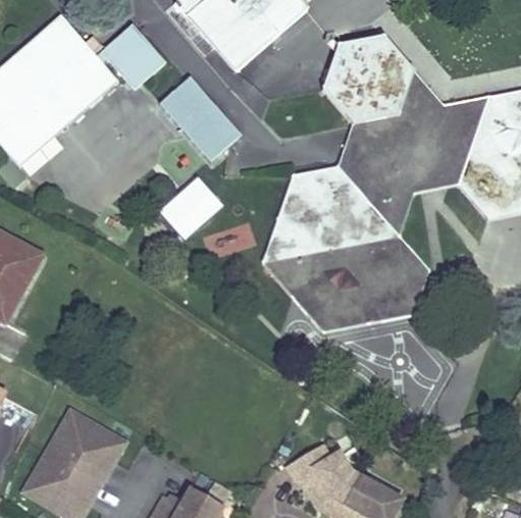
[(176,0),(236,69),(306,8),(299,0),(176,0)]
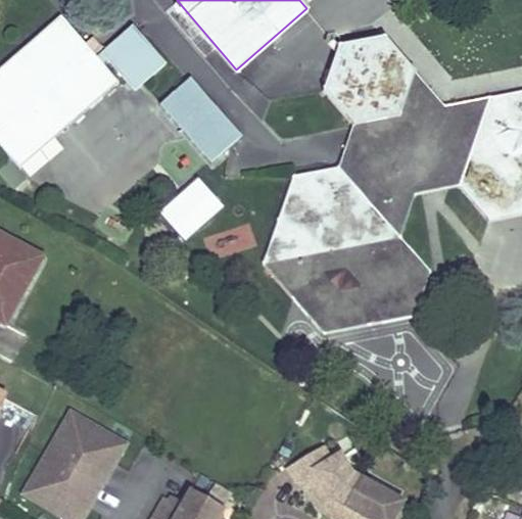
[(0,67),(0,143),(17,164),(116,79),(94,53),(84,41),(61,14),(0,67)]
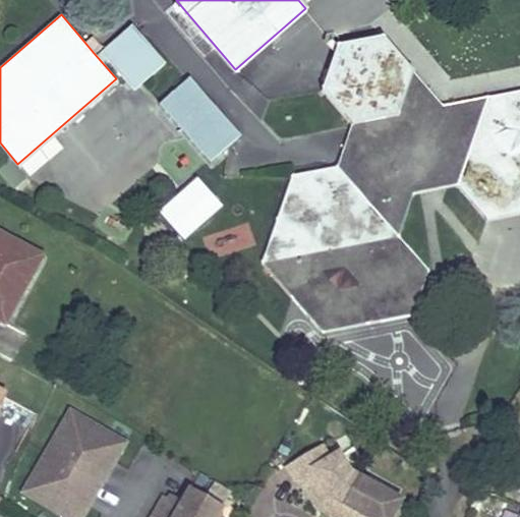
[(131,23),(102,49),(134,88),(165,62),(131,23)]
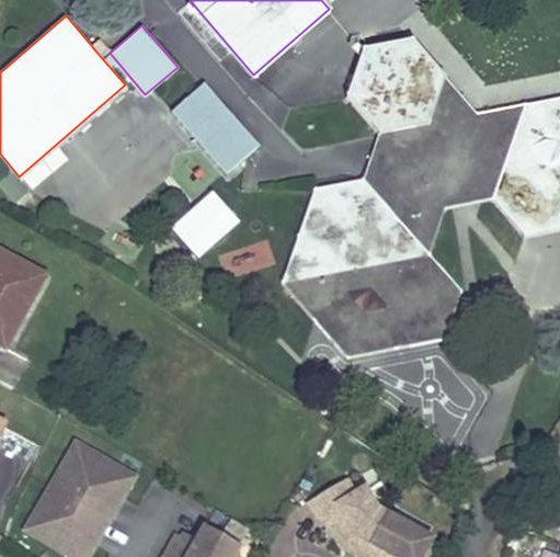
[(99,36),(90,44),(101,57),(110,49),(99,36)]
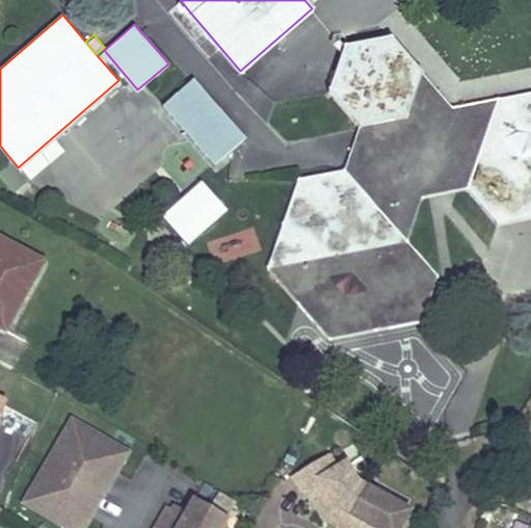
[(530,90),(451,106),(391,35),(354,43),(351,53),(341,54),(328,88),(359,125),(343,168),(298,177),(267,266),(313,319),(336,315),(350,333),(421,319),(436,274),(406,240),(422,195),(436,152),(448,150),(444,160),(467,186),(497,221),(530,215),(530,90)]
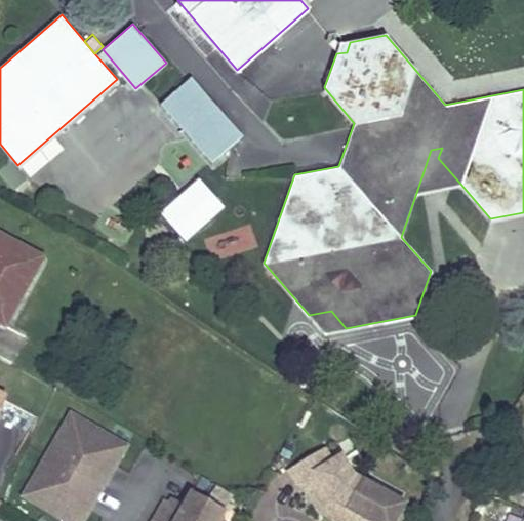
[(350,42),(339,43),(336,53),(347,52),(350,42)]
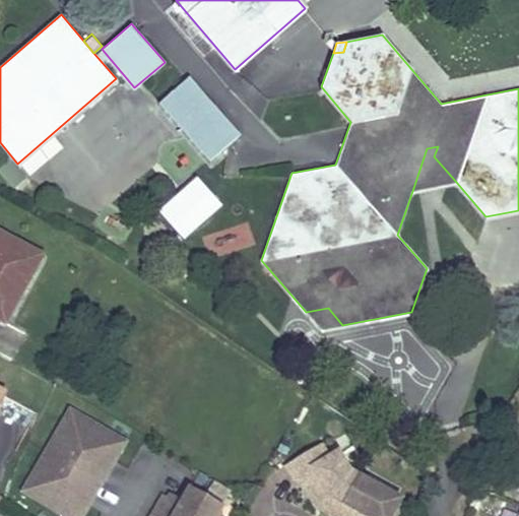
[(188,76),(156,104),(210,164),(241,136),(188,76)]
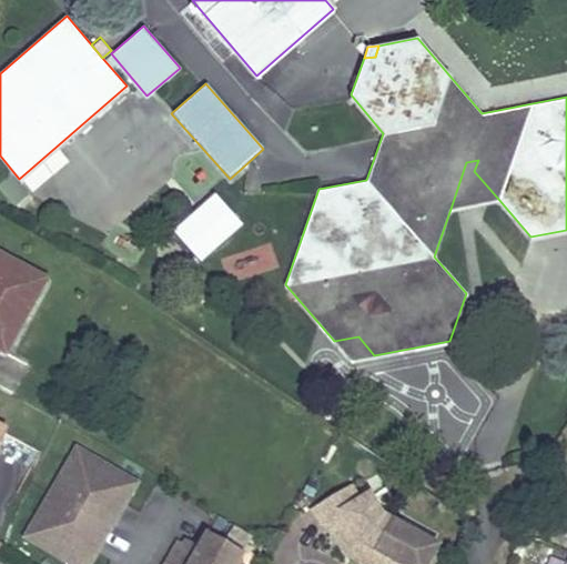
[(294,141),(357,141),(356,102),(294,103),(294,141)]
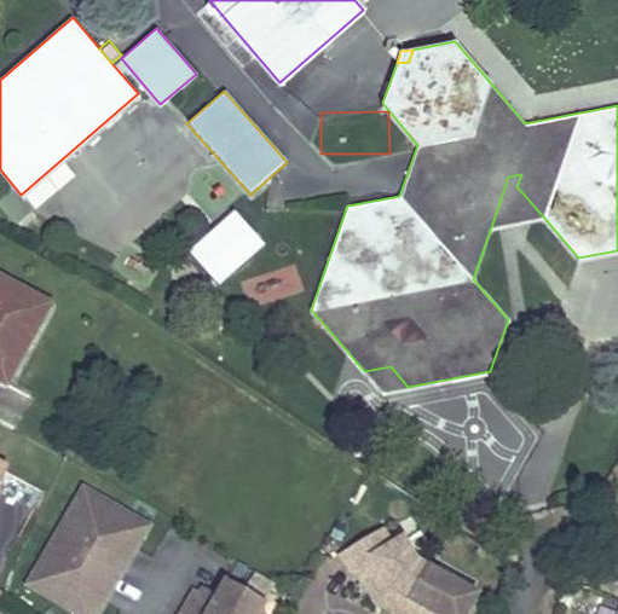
[(521,174),(508,177),(491,227),(543,216),(517,186),(521,174)]
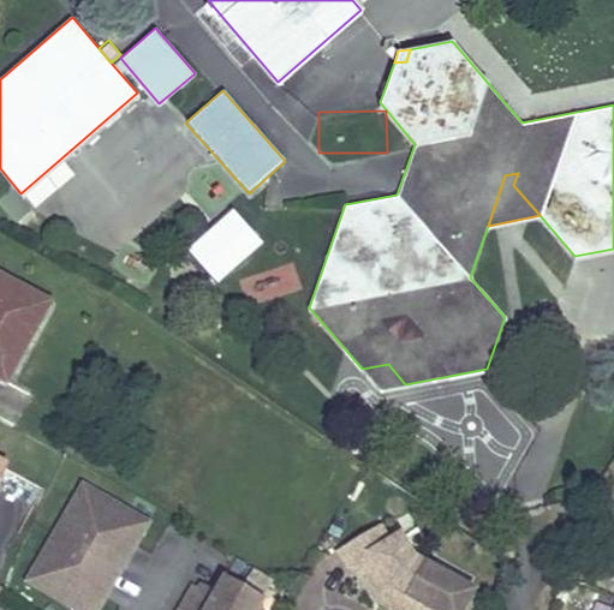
[(0,196),(0,203),(18,219),(30,205),(9,186),(0,196)]
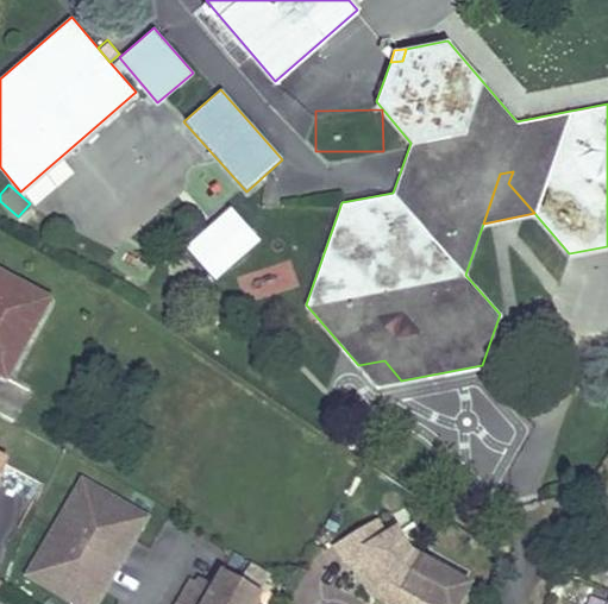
[(231,206),(186,246),(217,281),(262,241),(231,206)]
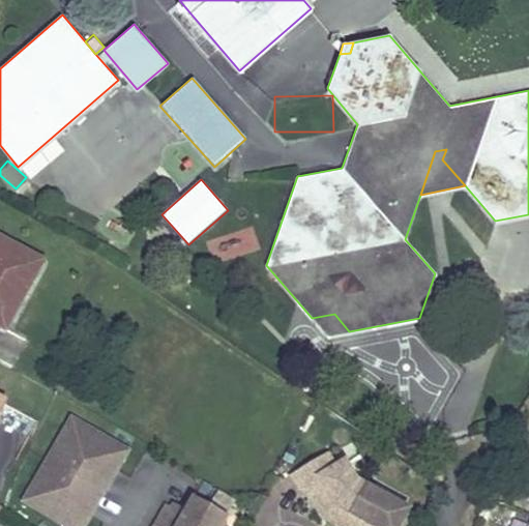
[(41,259),(0,236),(0,322),(5,326),(41,259)]
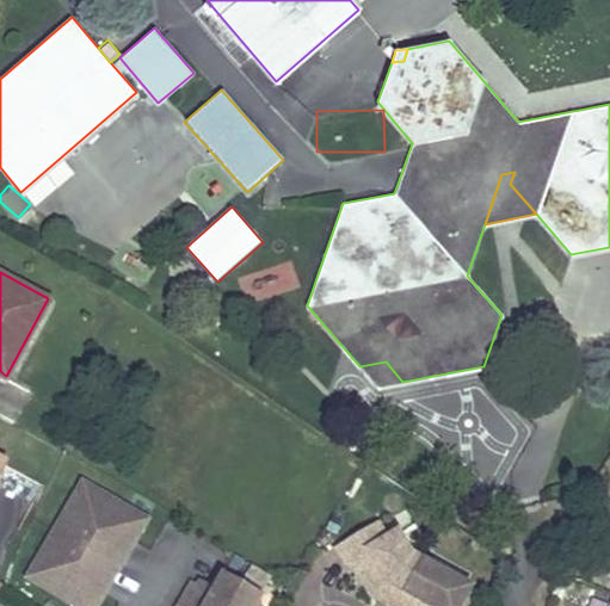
[(386,362),(359,366),(377,387),(402,382),(386,362)]
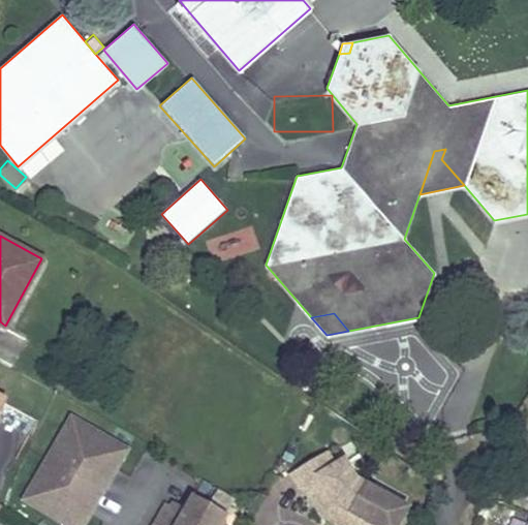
[(100,465),(71,450),(64,462),(94,476),(100,465)]
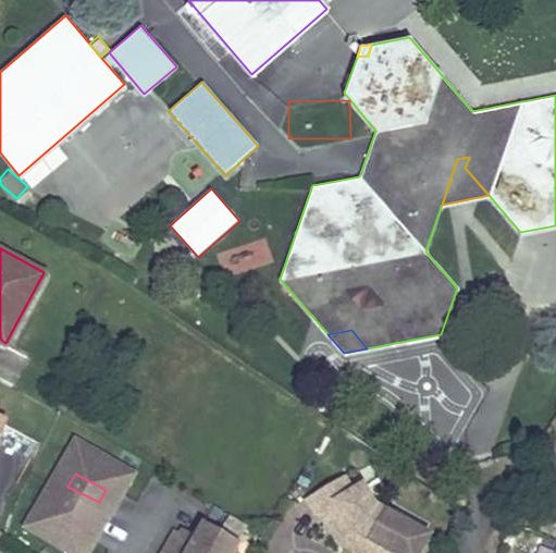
[(417,552),(425,538),(427,538),(428,535),(373,503),(358,486),(349,493),(337,481),(307,511),(320,524),(323,520),(325,518),(344,537),(342,539),(348,547),(359,552),(375,552),(378,550),(383,552),(417,552)]
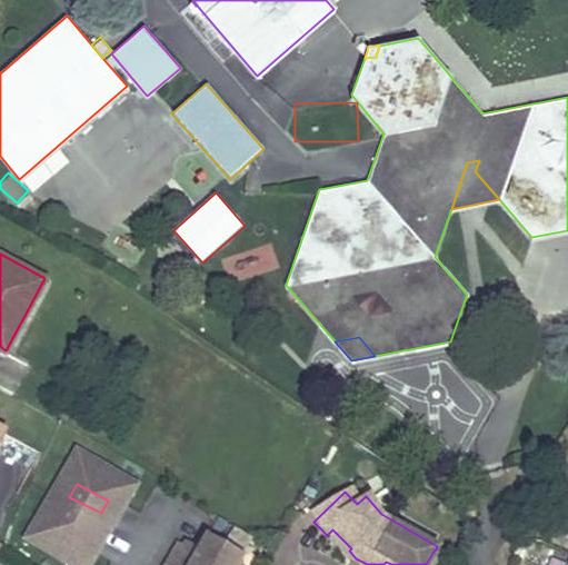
[(101,513),(69,497),(61,513),(92,529),(101,513)]
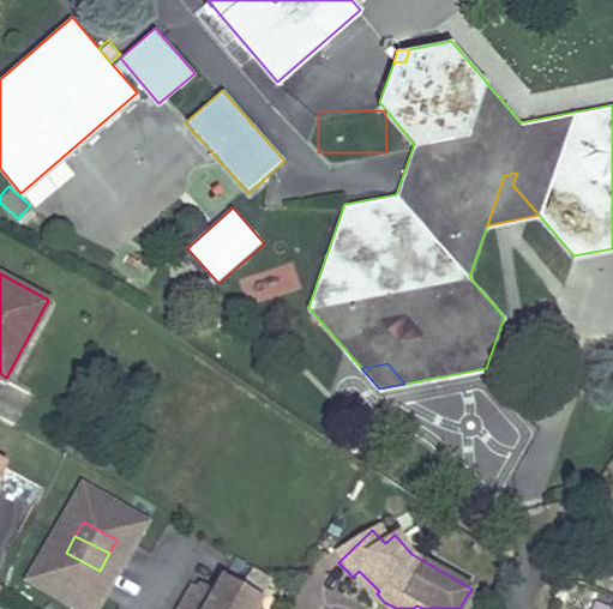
[(379,591),(359,571),(356,573),(377,594),(379,591)]
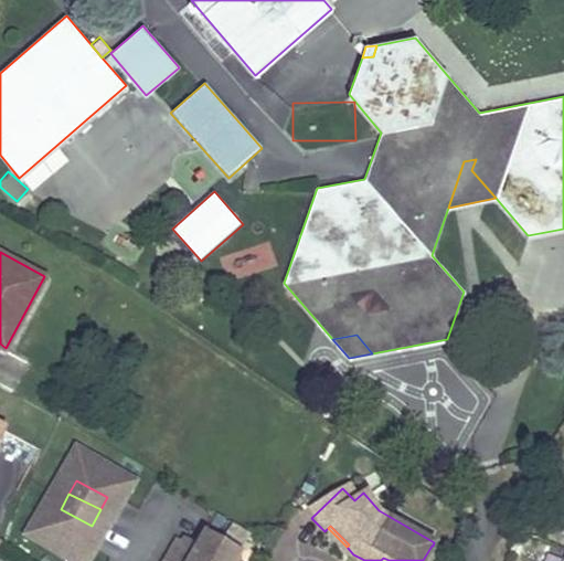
[(236,560),(243,548),(203,529),(198,540),(177,530),(161,560),(236,560)]
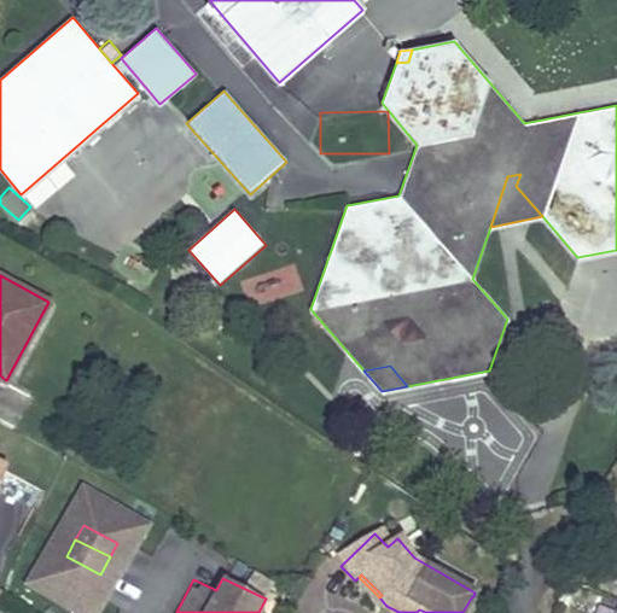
[(473,596),(472,596),(463,612),(469,612),(478,599),(473,596)]
